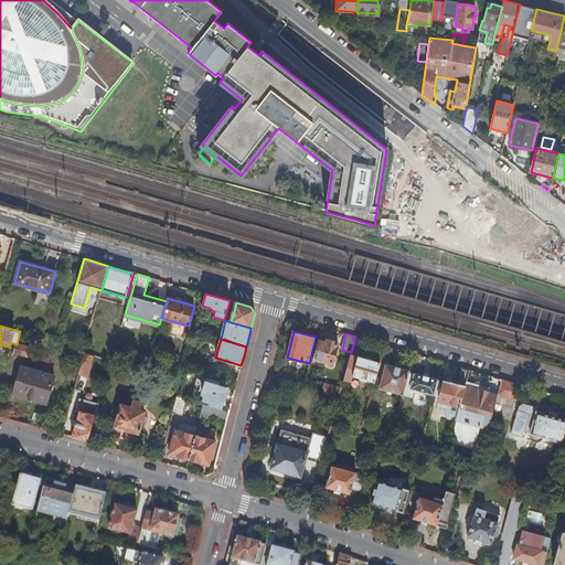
[(327,342),(319,340),(313,359),(332,363),(339,343),(327,340),(327,342)]
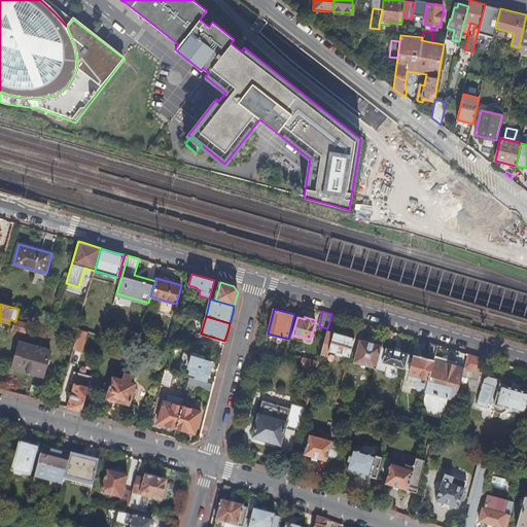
[(15,321),(14,321),(13,325),(12,328),(26,332),(28,324),(15,321)]
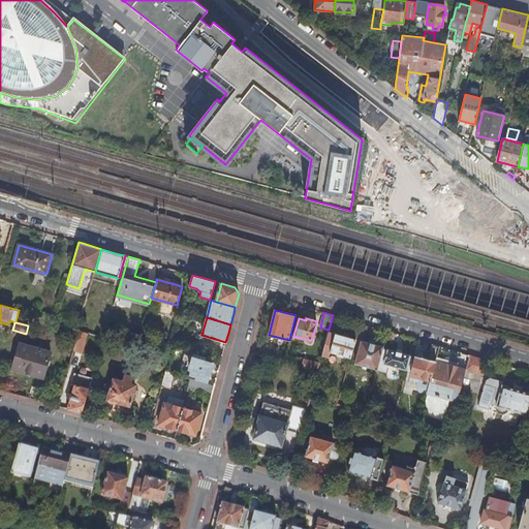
[(362,341),(364,341),(369,325),(361,323),(360,328),(356,339),(362,341)]
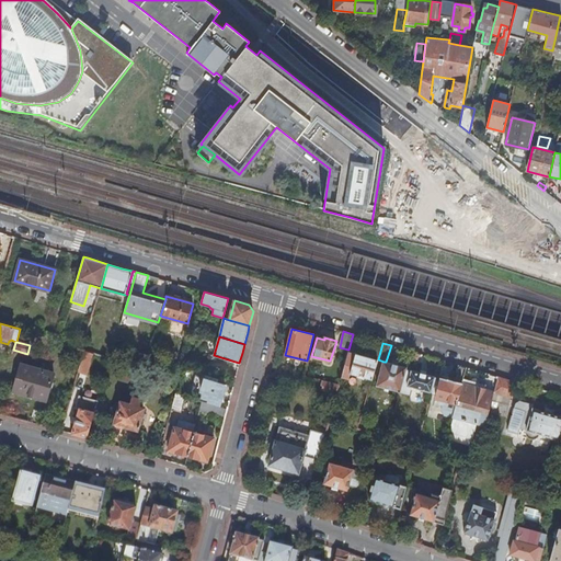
[(83,351),(79,369),(88,371),(93,353),(83,351)]
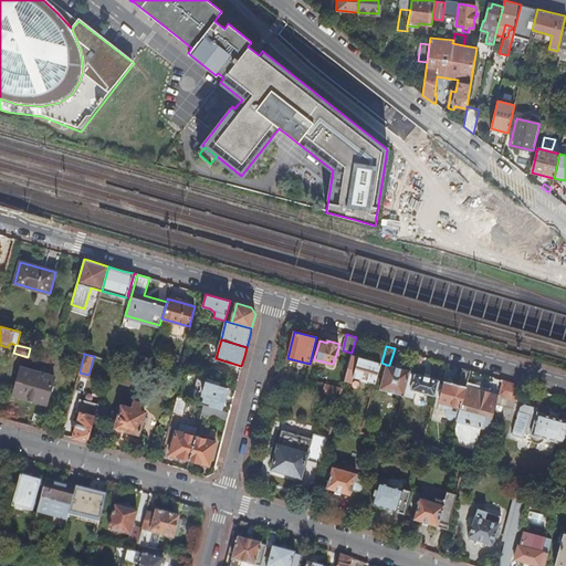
[(376,383),(381,363),(352,354),(344,380),(353,383),(354,377),(362,378),(360,379),(367,381),(368,380),(376,383)]
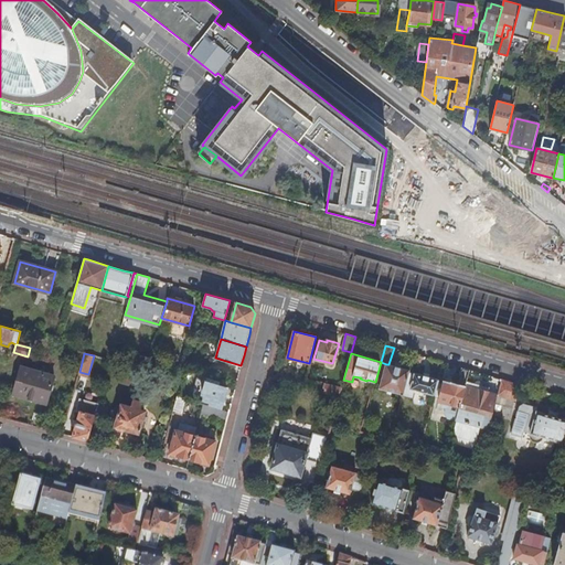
[(414,353),(413,361),(423,364),(425,356),(414,353)]
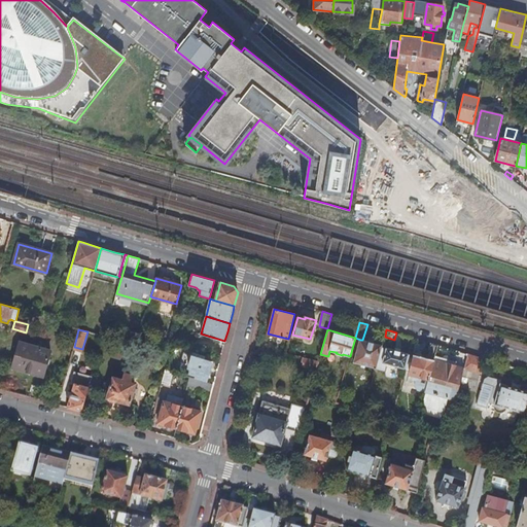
[(360,340),(355,338),(350,356),(349,360),(354,361),(377,367),(382,347),(382,346),(362,340),(360,340)]
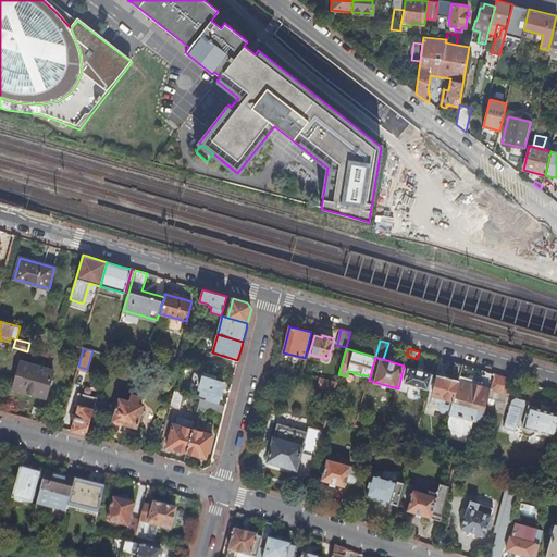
[(38,367),(21,361),(13,388),(46,398),(53,371),(44,368),(38,367)]
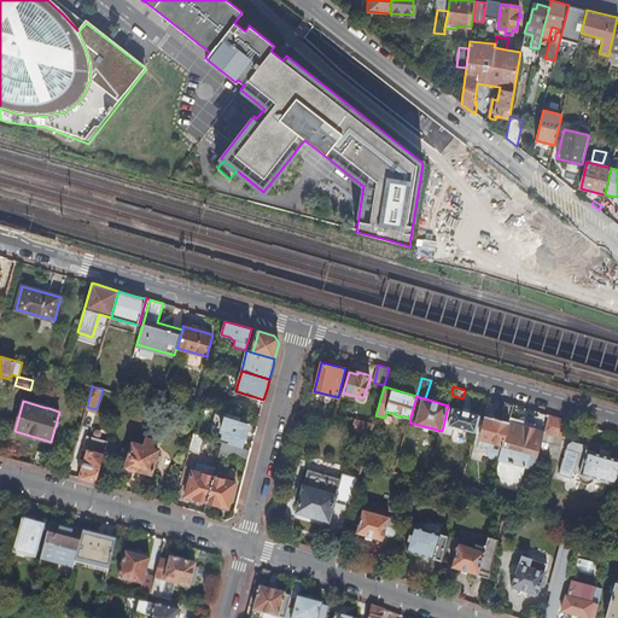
[(502,417),(509,419),(514,404),(506,402),(502,417)]
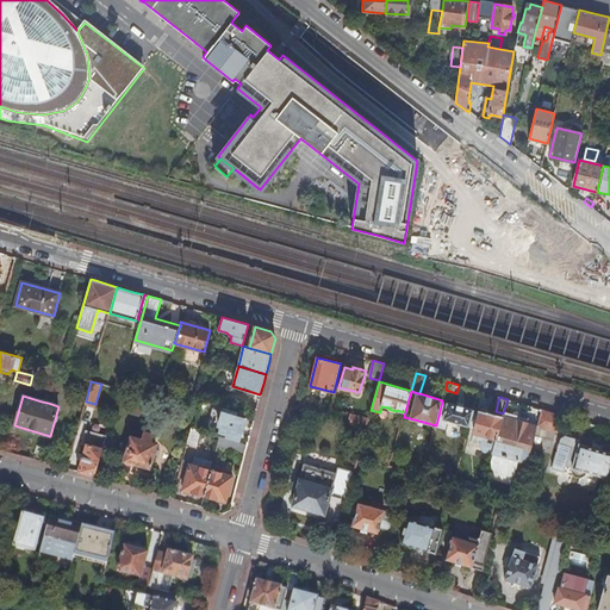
[(436,425),(435,427),(444,429),(447,421),(466,425),(465,430),(468,430),(470,427),(473,414),(473,410),(442,402),(436,425)]
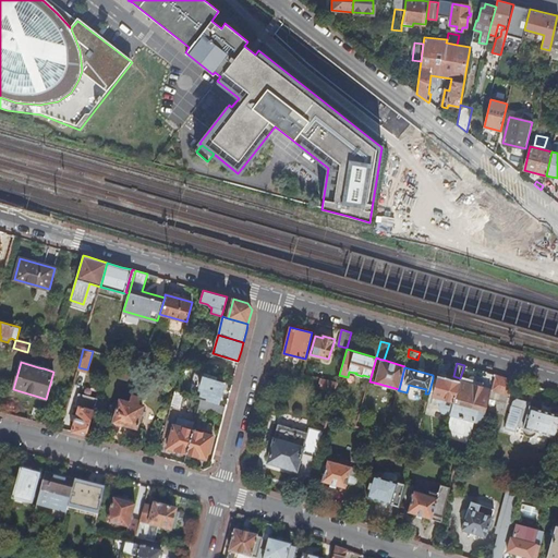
[(210,375),(204,374),(202,383),(201,384),(198,389),(203,390),(201,395),(207,397),(207,400),(217,402),(219,397),(221,397),(223,389),(221,389),(223,383),(209,379),(210,375)]
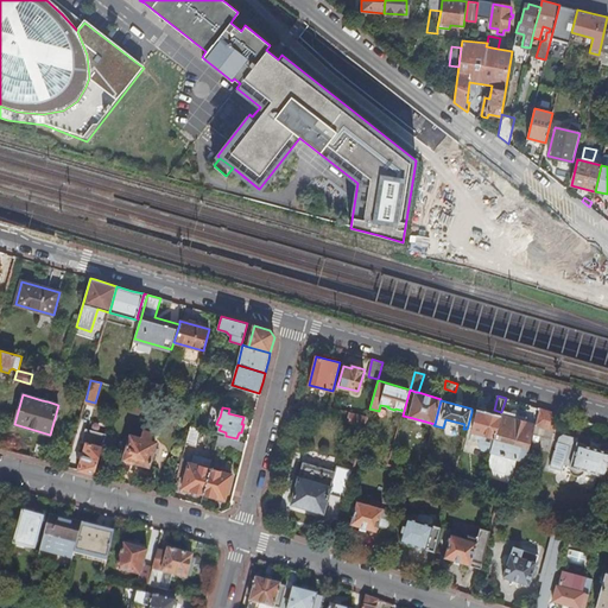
[(540,409),(536,425),(555,430),(558,413),(540,409)]
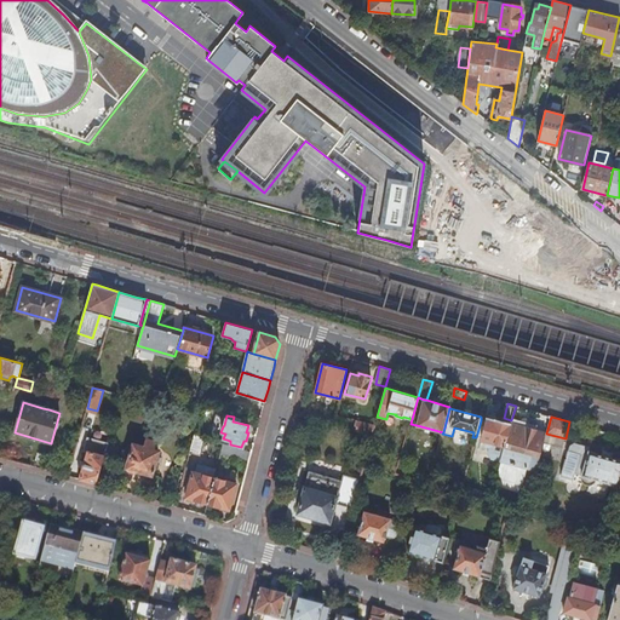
[(375,425),(356,419),(354,431),(372,436),(375,425)]
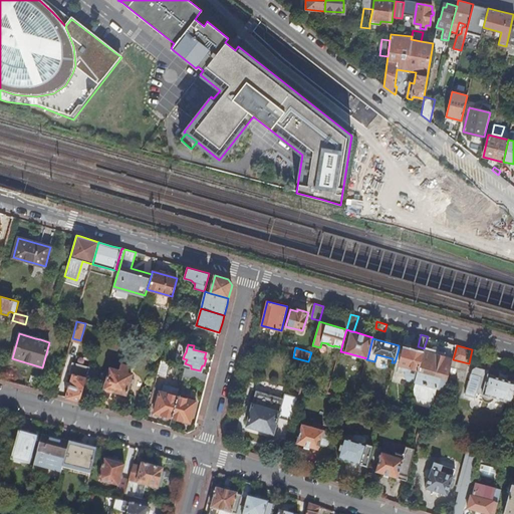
[(424,351),(424,350),(411,347),(410,348),(406,347),(404,348),(404,349),(399,348),(396,359),(401,360),(399,364),(403,365),(402,370),(406,371),(405,376),(407,379),(416,381),(424,351)]
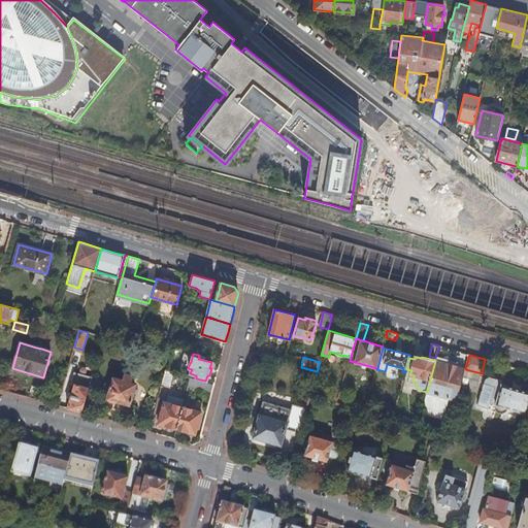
[(447,364),(435,361),(427,392),(450,398),(458,366),(448,363),(447,364)]
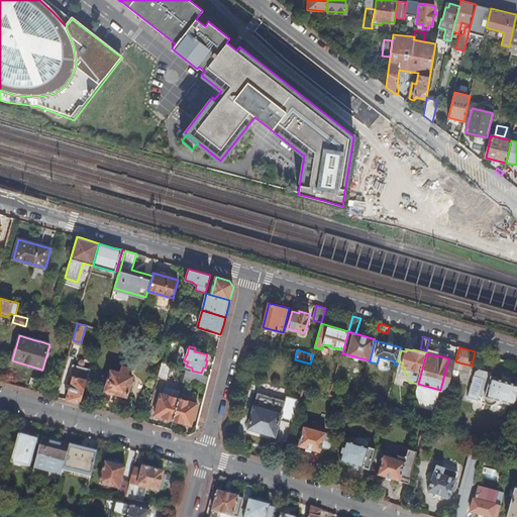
[(162,363),(159,376),(167,378),(170,366),(162,363)]
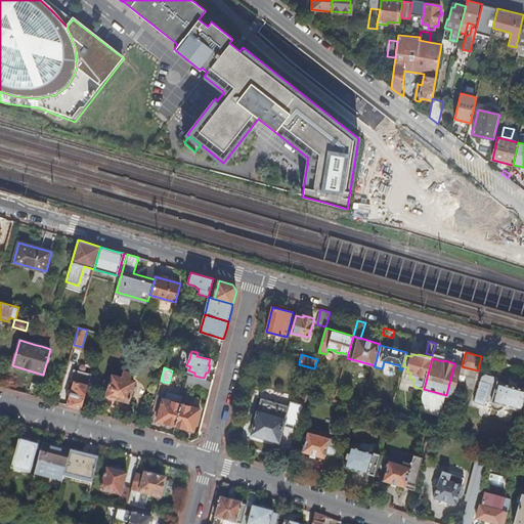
[(88,385),(91,376),(74,370),(71,380),(70,382),(74,383),(67,405),(70,405),(81,408),(87,387),(88,385)]
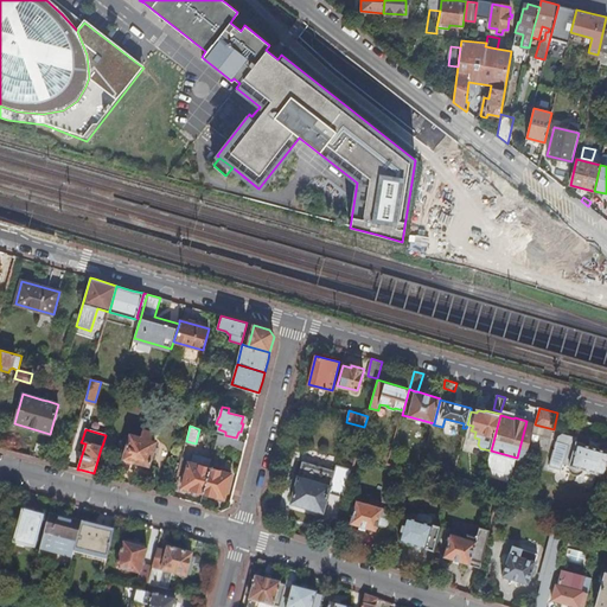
[(153,433),(142,430),(140,438),(131,435),(123,459),(126,459),(126,460),(134,462),(134,461),(149,466),(155,442),(152,441),(153,433)]
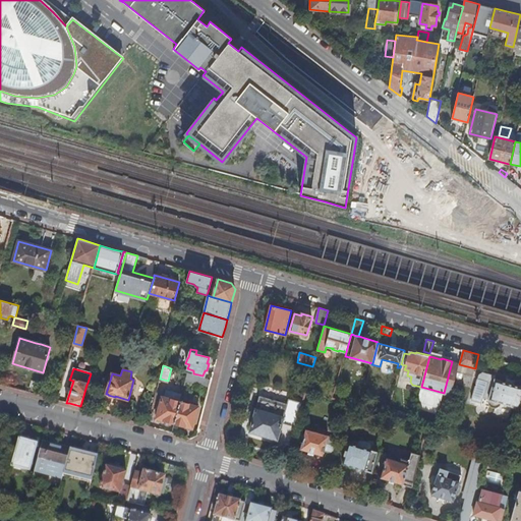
[(100,375),(91,372),(91,373),(88,383),(97,386),(100,375)]
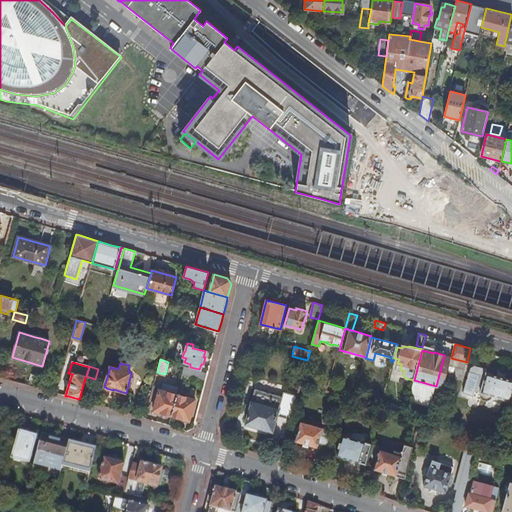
[(184,367),(182,373),(206,380),(208,374),(184,367)]
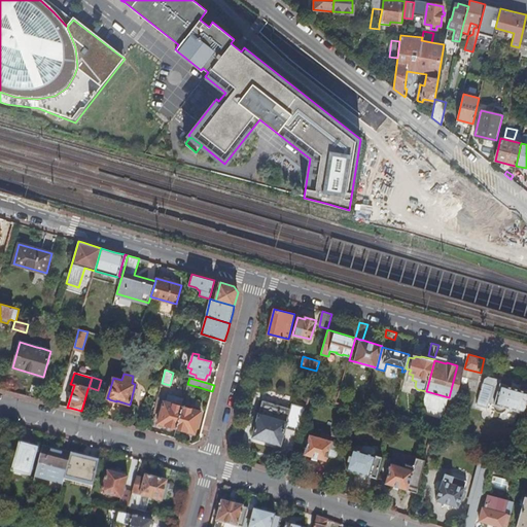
[(526,408),(526,390),(500,383),(494,403),(526,413),(526,408)]
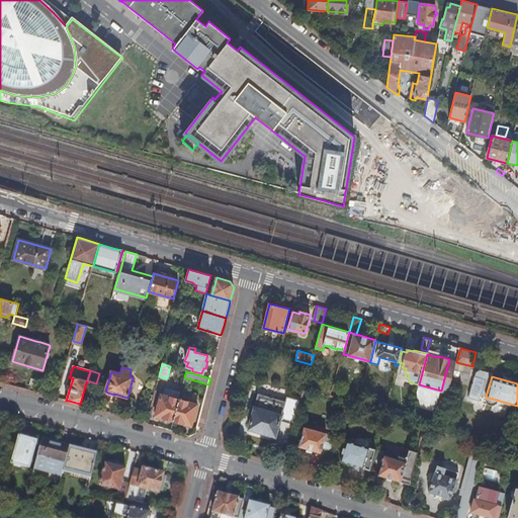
[(179,400),(181,392),(165,387),(163,395),(161,395),(155,416),(165,419),(165,420),(171,421),(172,420),(173,421),(179,400)]
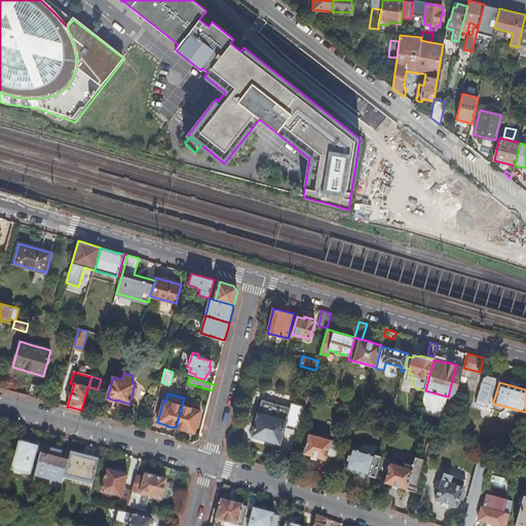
[(348,399),(341,396),(338,395),(338,397),(336,402),(346,405),(348,399)]
